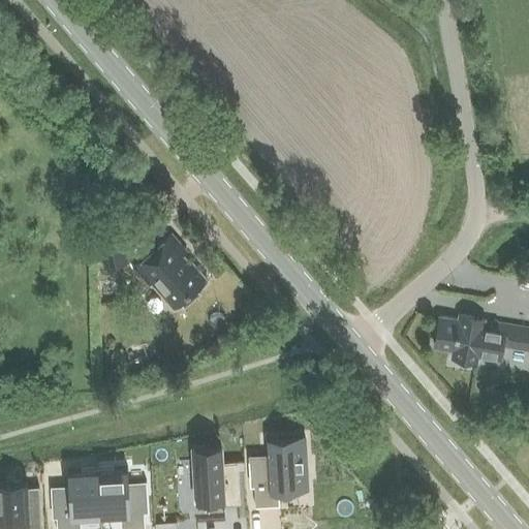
[(94,231),(103,267),(128,260),(120,225),(94,231)]
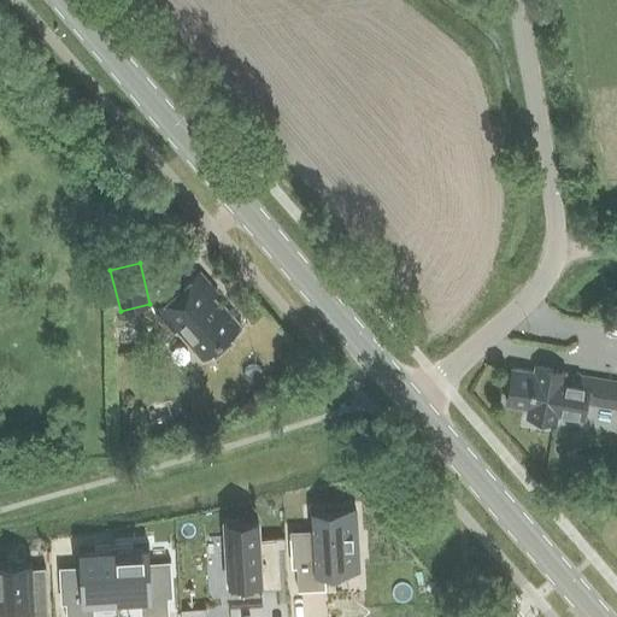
[(200,272),(156,311),(174,331),(176,329),(204,360),(241,328),(222,304),(219,306),(212,299),(218,294),(200,272)]
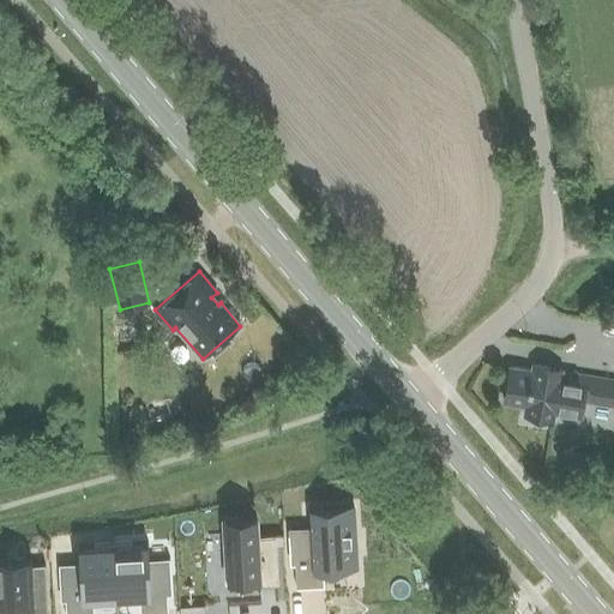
[(555,417),(557,413),(582,416),(584,399),(613,403),(613,379),(563,371),(564,369),(534,365),(533,369),(511,366),(505,402),(527,405),(525,413),(555,417)]
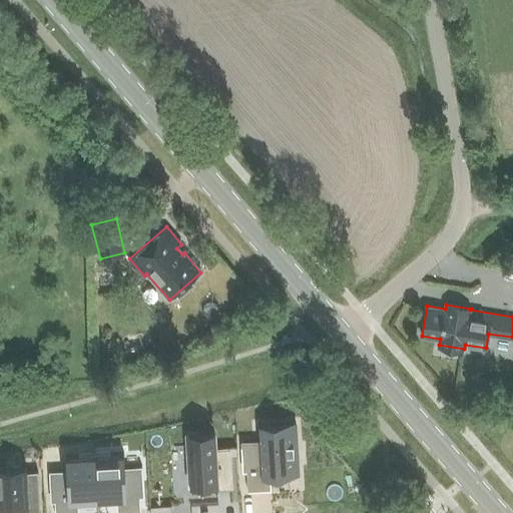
[(259,440),(240,441),(240,447),(245,447),(247,489),(264,488),(264,474),(276,474),(290,473),(299,473),(297,432),(297,422),(259,423),(259,440)]
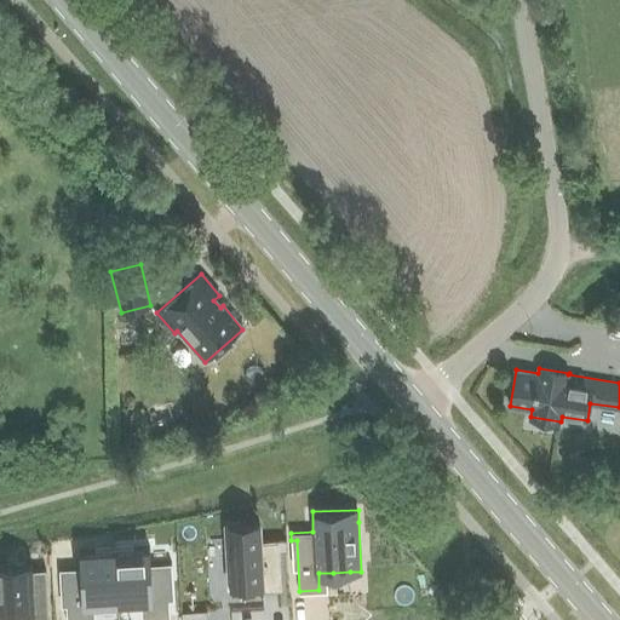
[(259,522),(227,524),(230,590),(263,587),(263,592),(280,591),(277,551),(262,551),(260,551),(259,541),(259,522)]
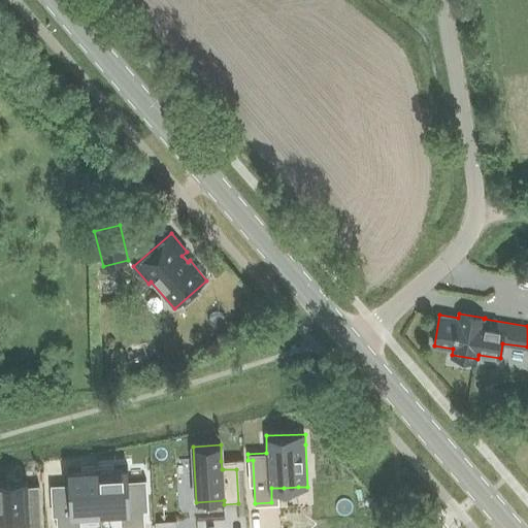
[(126,467),(98,469),(99,488),(100,515),(120,514),(127,513),(128,527),(145,526),(144,514),(144,512),(142,486),(146,485),(145,480),(142,481),(126,482),(126,467)]
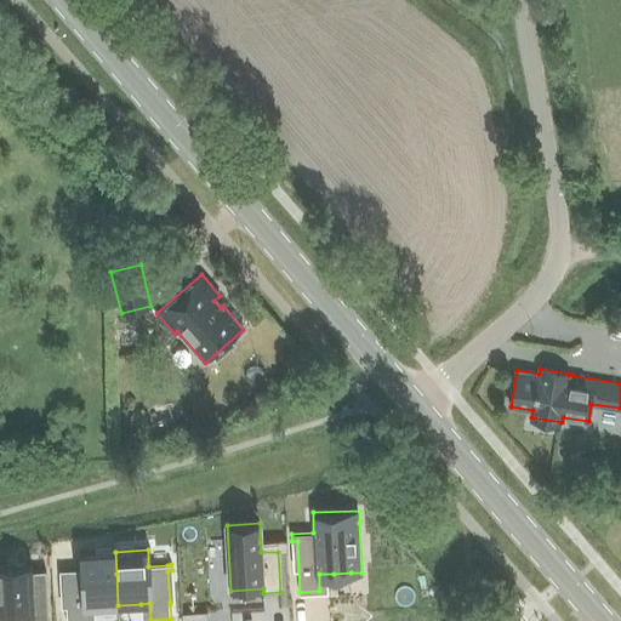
[(83,570),(58,571),(61,608),(67,608),(67,620),(95,620),(93,607),(118,605),(117,574),(115,552),(81,553),(83,570)]
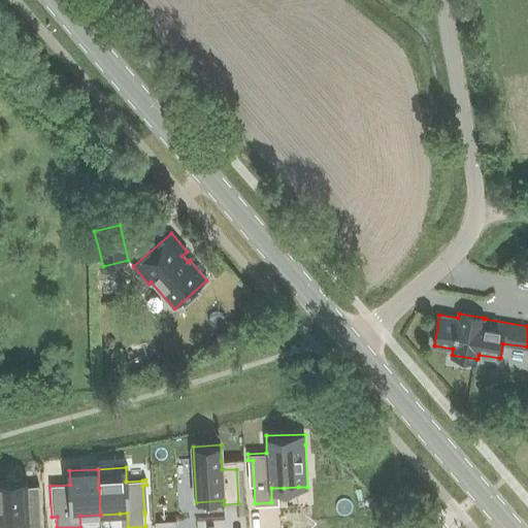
[(0,497),(0,498),(0,520),(4,520),(4,527),(40,526),(38,490),(28,490),(27,480),(0,481),(0,497)]
